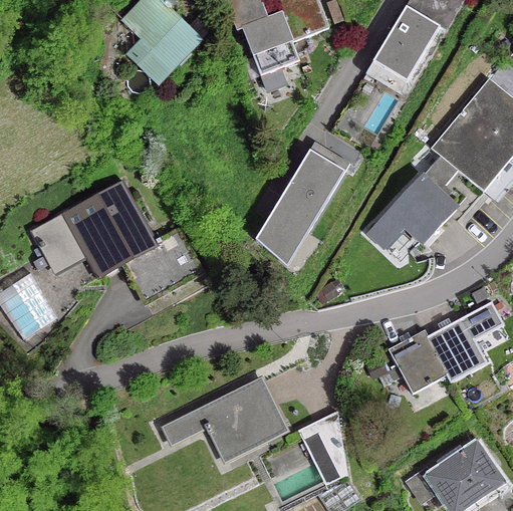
[(174,1),(173,0),(142,0),(122,21),(145,42),(131,57),(158,82),(199,39),(168,8),(170,6),(170,5),(174,1)]
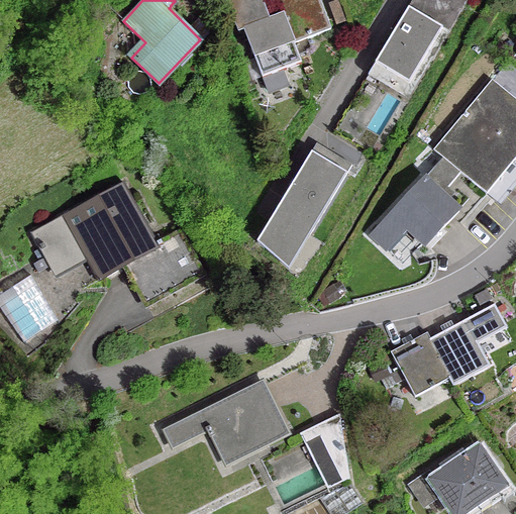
[(275,0),(281,14),(282,14),(292,42),(293,42),(329,28),(318,0),(275,0)]
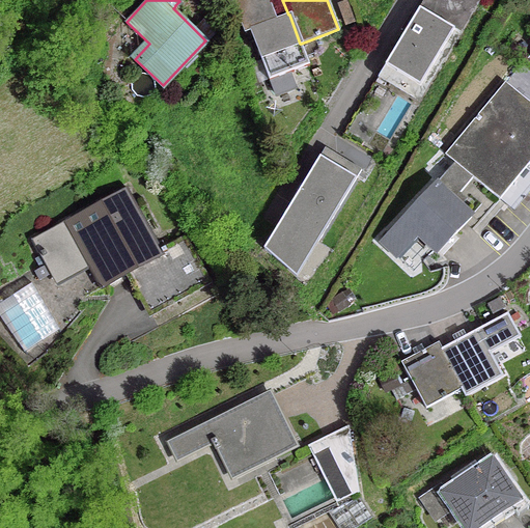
[(389,155),(479,0),(420,0),(345,129),(389,155)]
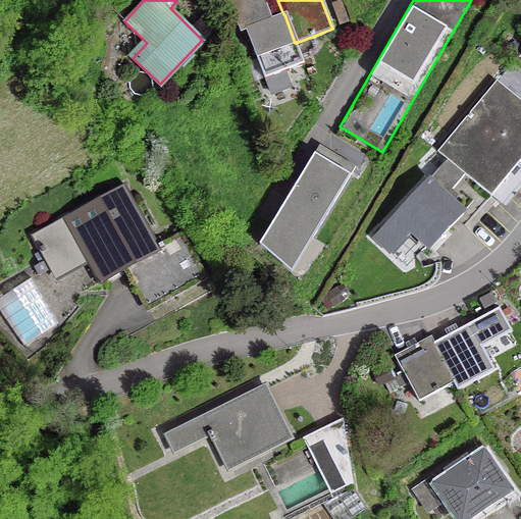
[(340,1),(332,4),(340,22),(347,19),(340,1)]
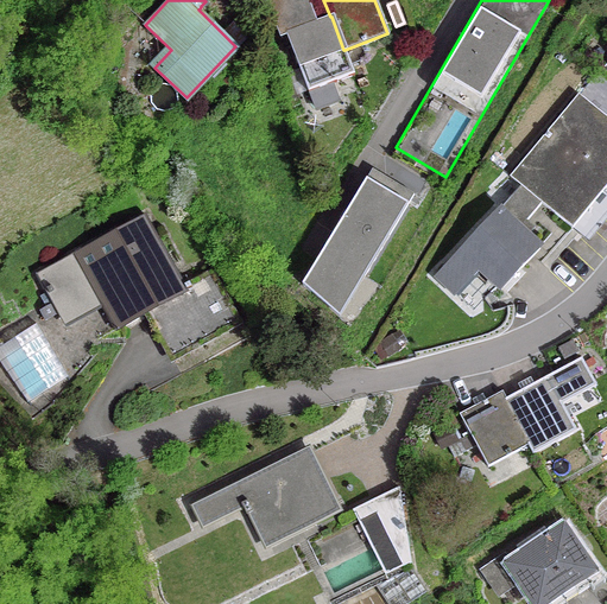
[(343,50),(332,17),(330,17),(288,33),(308,88),(308,89),(314,106),(332,99),(334,94),(329,81),(353,71),(345,50),(343,50)]
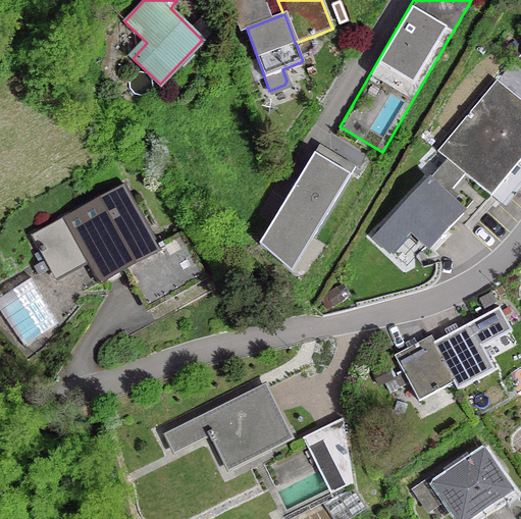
[(436,150),(446,157),(464,172),(490,195),(520,157),(520,64),(513,58),(436,150)]
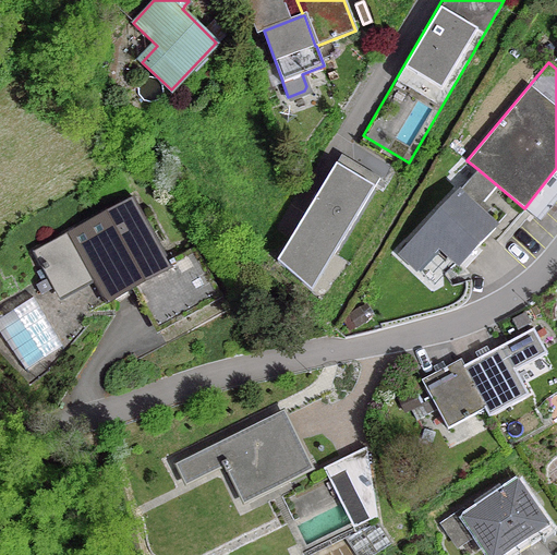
[(259,71),(265,88),(273,86),(267,69),(259,71)]
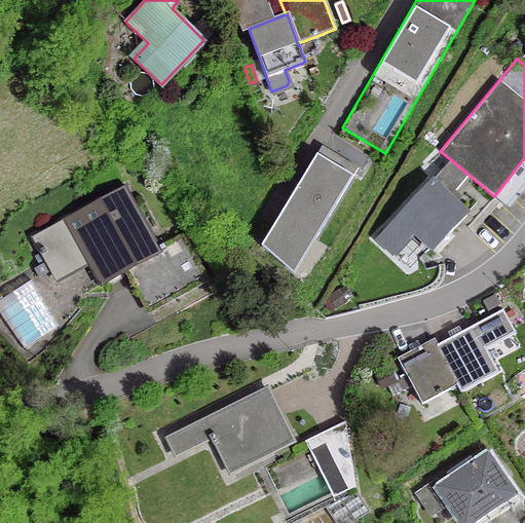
[(298,267),(358,165),(323,145),(262,246),(298,267)]
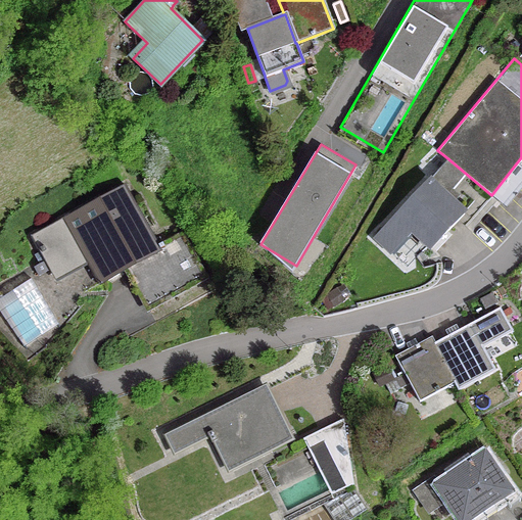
[(444,196),(465,173),(446,157),(429,180),(376,236),(390,249),(411,228),(430,245),(462,213),(444,196)]
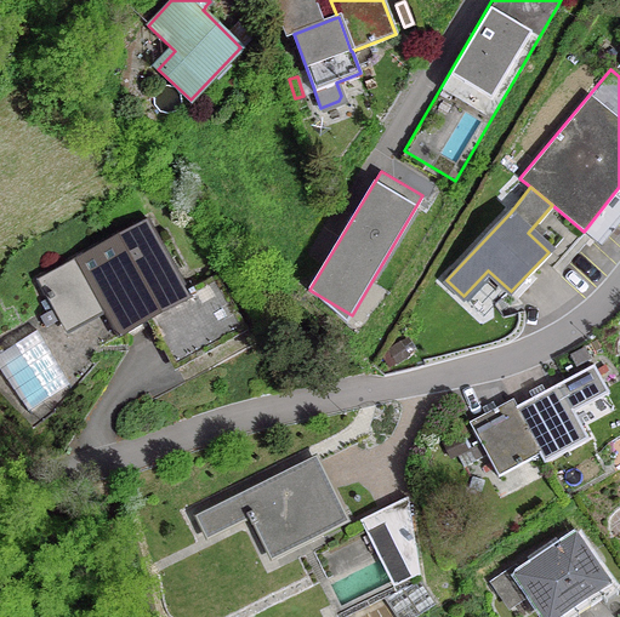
[(151,318),(177,366),(246,329),(216,273),(188,289),(148,217),(38,278),(61,321),(97,302),(115,336),(151,318)]
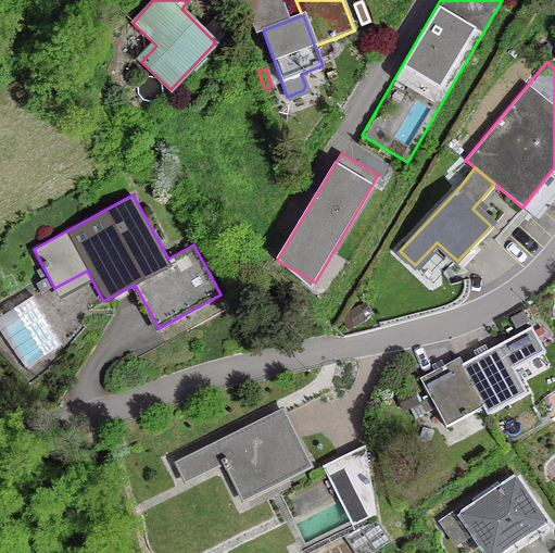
[(522,311),(511,317),(515,326),(527,319),(522,311)]
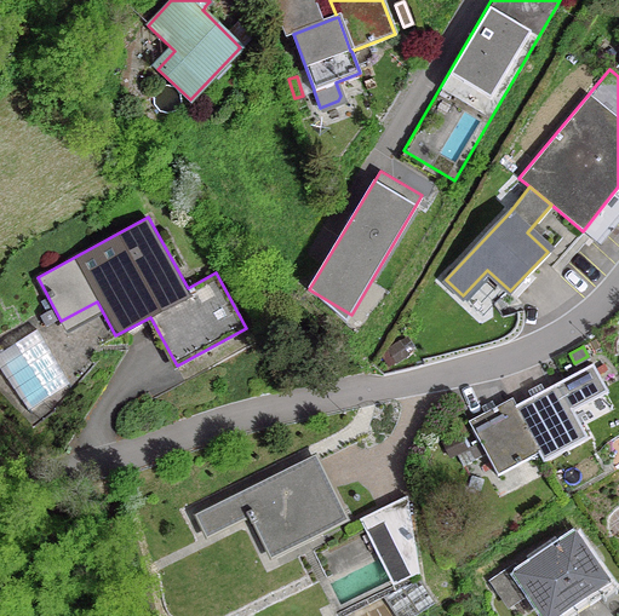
[(511,397),(510,397),(543,460),(585,437),(571,409),(606,391),(591,364),(516,406),(511,397)]
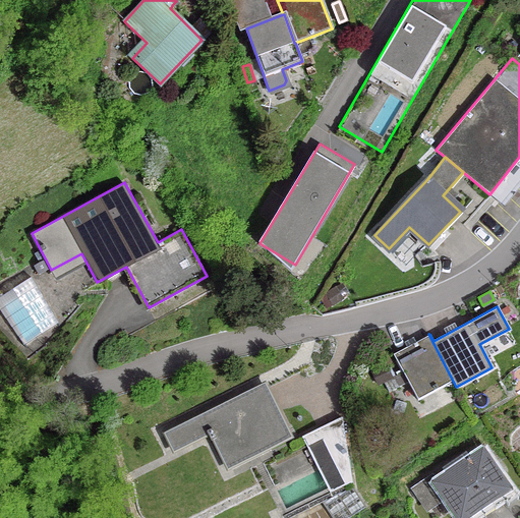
[(456,387),(428,334),(393,353),(417,399),(452,380),(455,387),(456,387)]
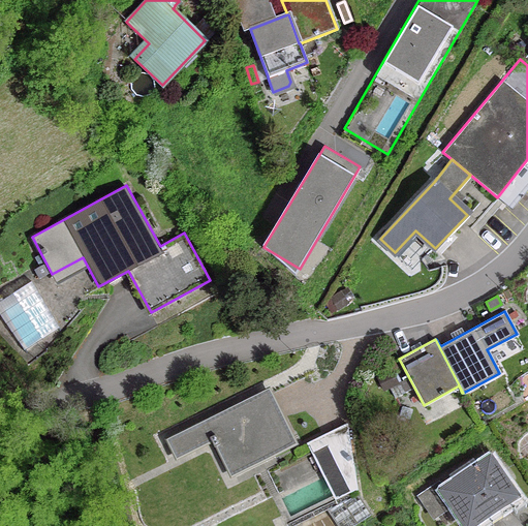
[(397,380),(390,368),(376,376),(383,389),(397,380)]
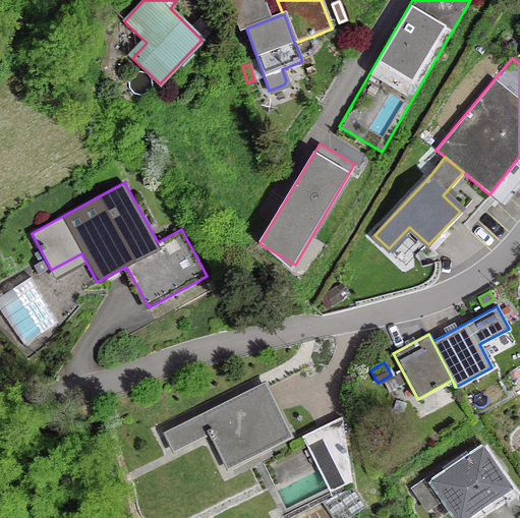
[(228,464),(287,436),(263,386),(199,416),(211,439),(214,437),(228,464)]
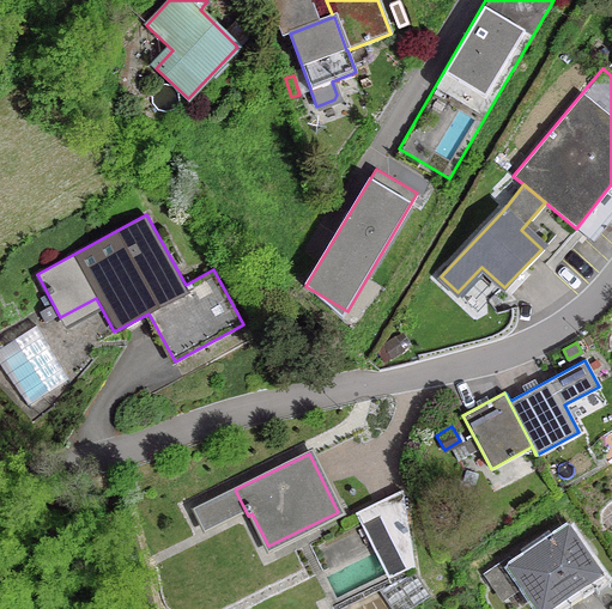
[(407,527),(401,489),(355,512),(371,544),(407,527)]
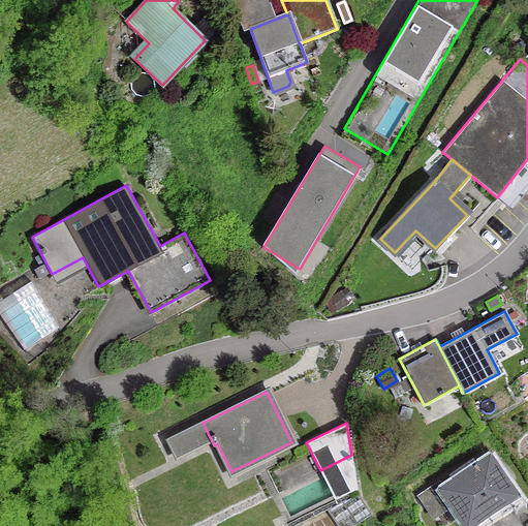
[(490,455),(438,488),(462,525),(473,525),(518,498),(490,455)]
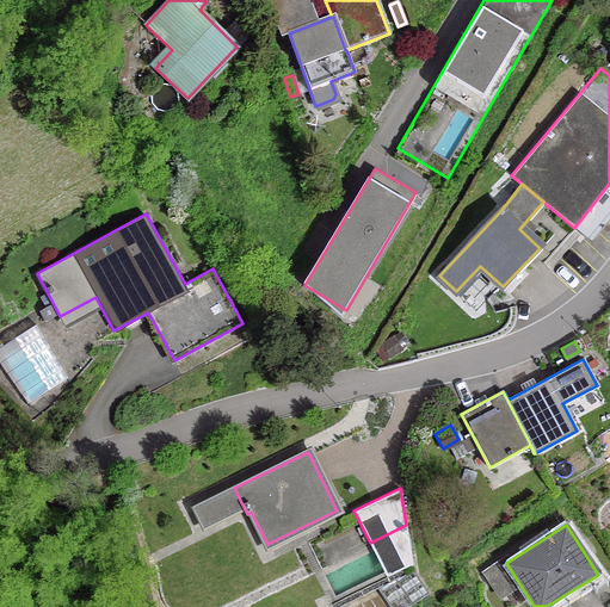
[(390,568),(371,577),(390,606),(405,606),(427,592),(413,569),(411,557),(390,567),(390,568)]
